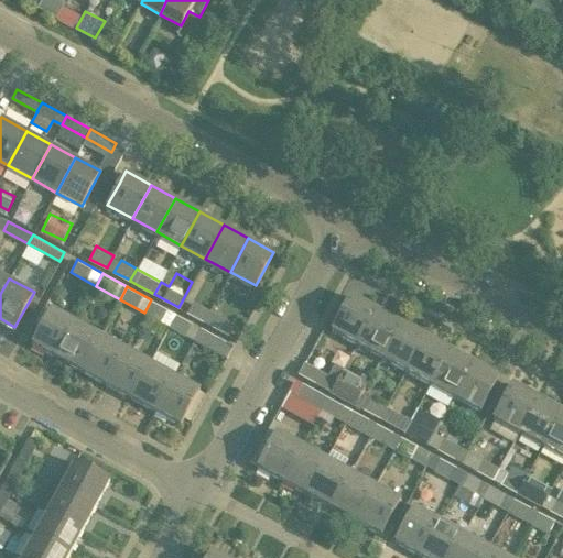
[(357,341),(376,308),(350,294),(332,327),(357,341)]
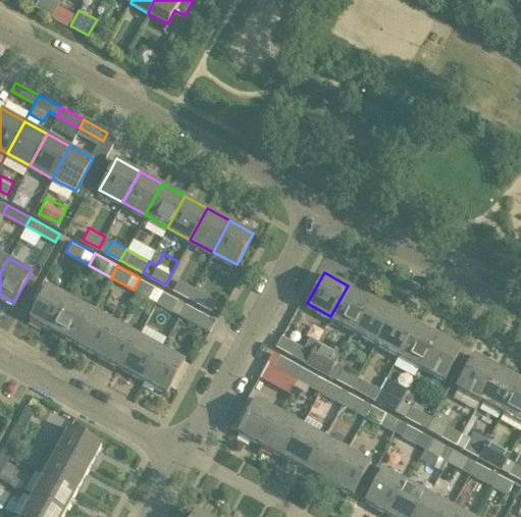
[(188,297),(194,286),(171,273),(165,285),(188,297)]
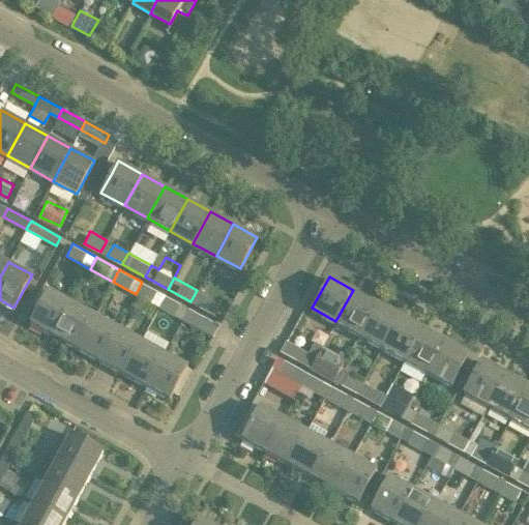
[(158,307),(166,294),(142,282),(136,294),(158,307)]
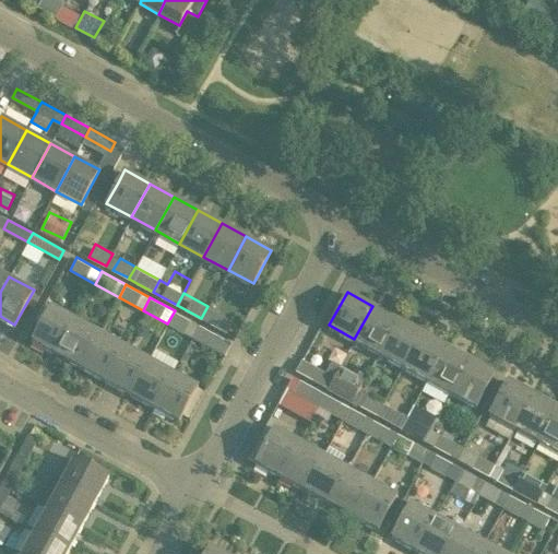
[(57,352),(75,318),(50,304),(33,338),(57,352)]
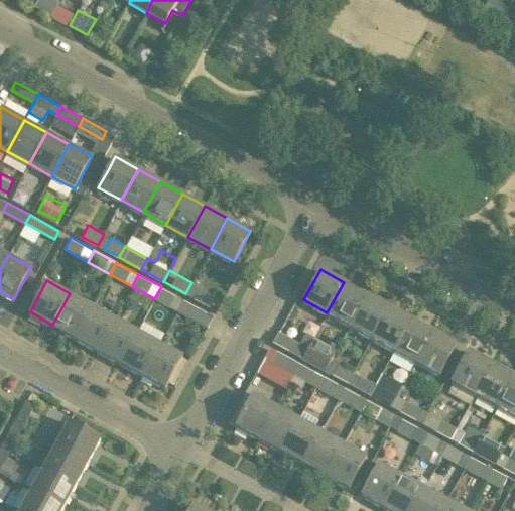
[(191,282),(185,293),(209,306),(215,294),(191,282)]
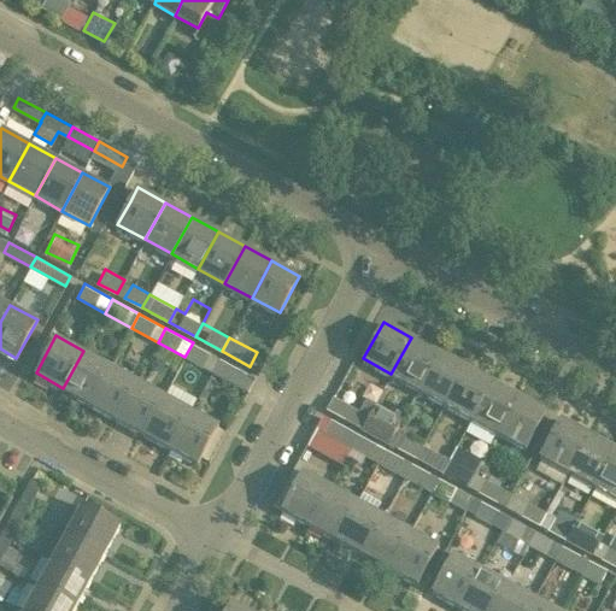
[(418,388),(438,352),(411,338),(391,374),(418,388)]
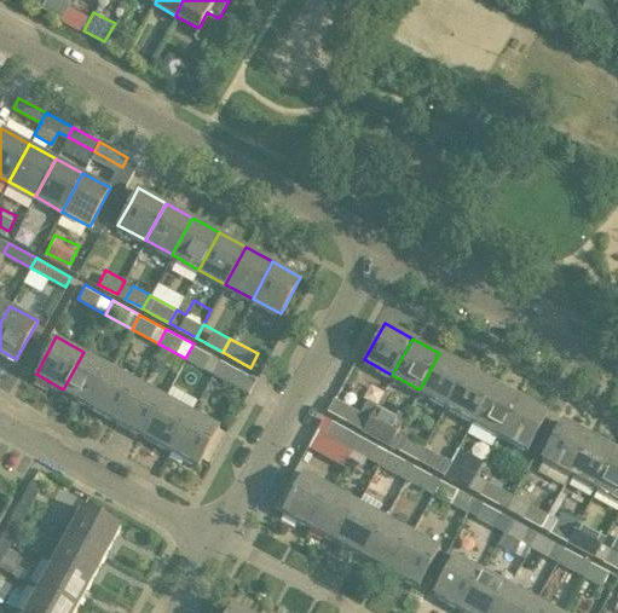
[(212,372),(220,358),(194,343),(185,358),(212,372)]
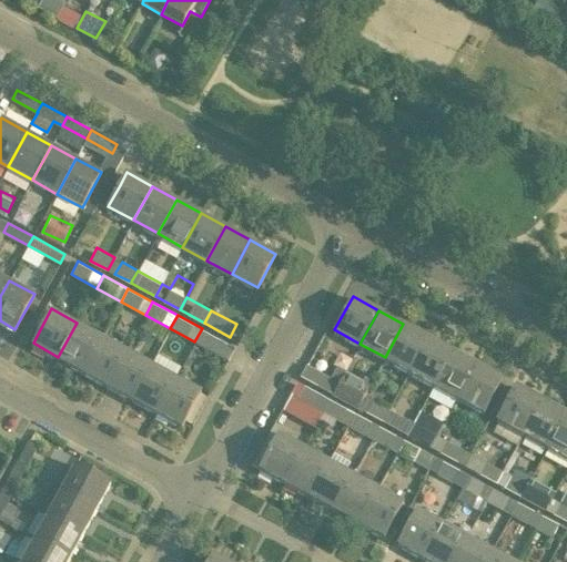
[(83,370),(101,336),(77,323),(58,357),(83,370)]
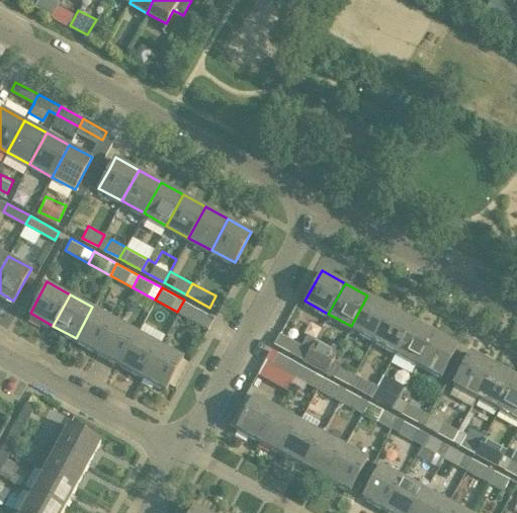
[(373,338),(390,308),(367,295),(351,326),(373,338)]
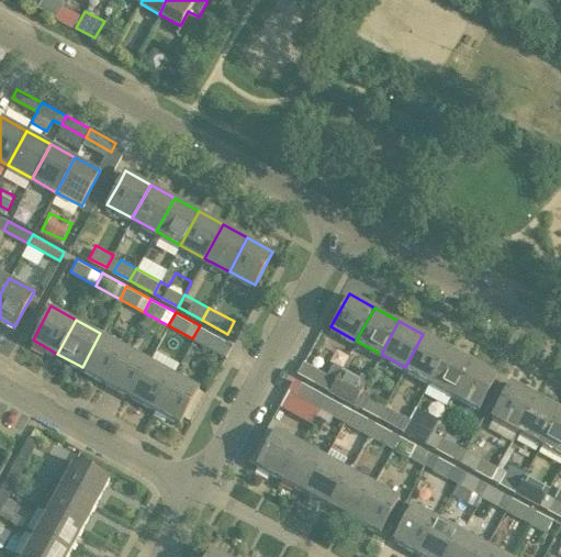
[(200,325),(192,338),(225,356),(233,344),(200,325)]
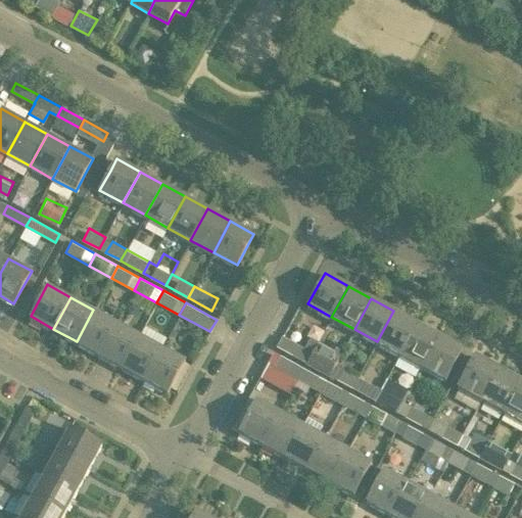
[(99,354),(116,322),(93,310),(77,341),(99,354)]
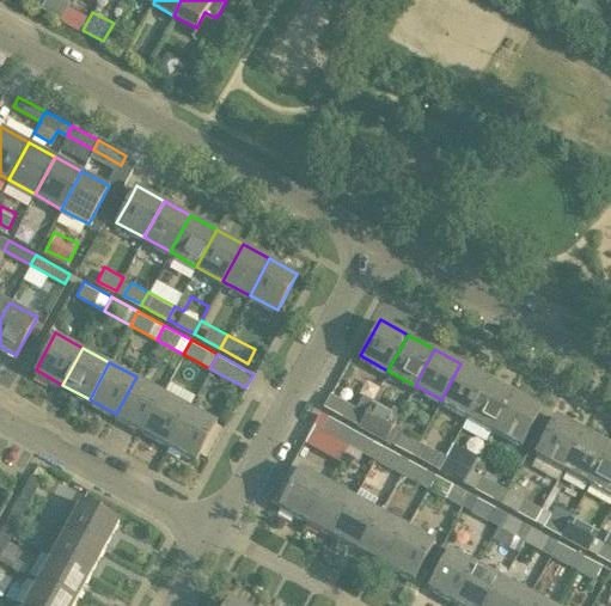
[(468,414),(487,378),(460,363),(441,399),(468,414)]
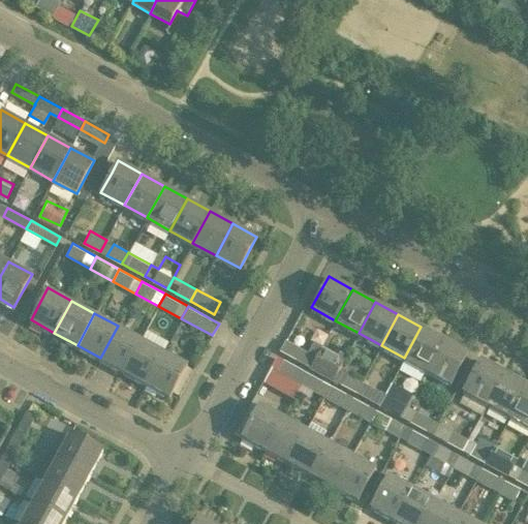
[(123,370),(141,339),(118,326),(100,358),(123,370)]
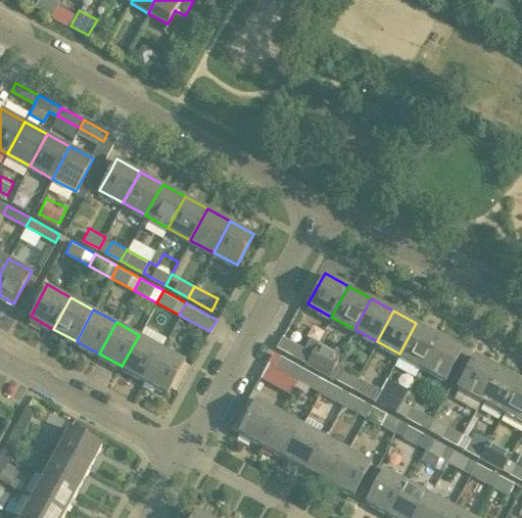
[(422,366),(438,335),(416,323),(399,354),(422,366)]
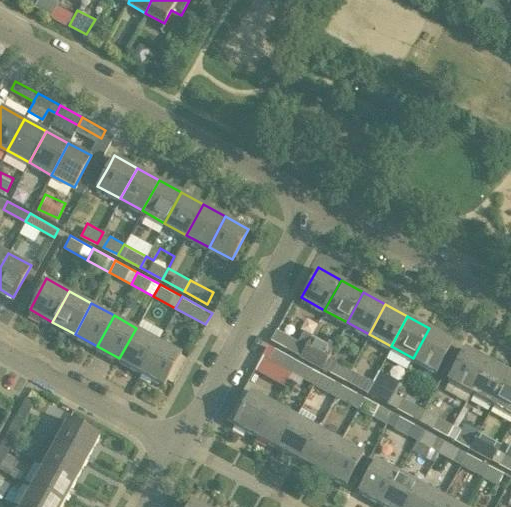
[(300,354),(312,333),(303,328),(298,338),(277,327),(271,338),(300,354)]
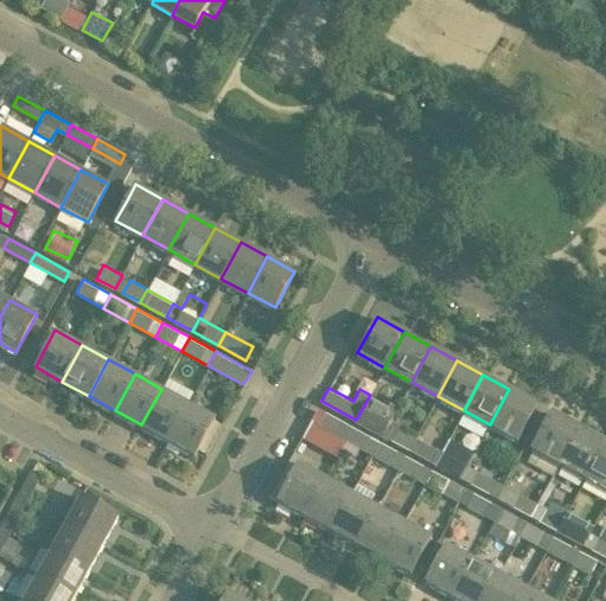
[(167,440),(187,403),(161,389),(141,424),(167,440)]
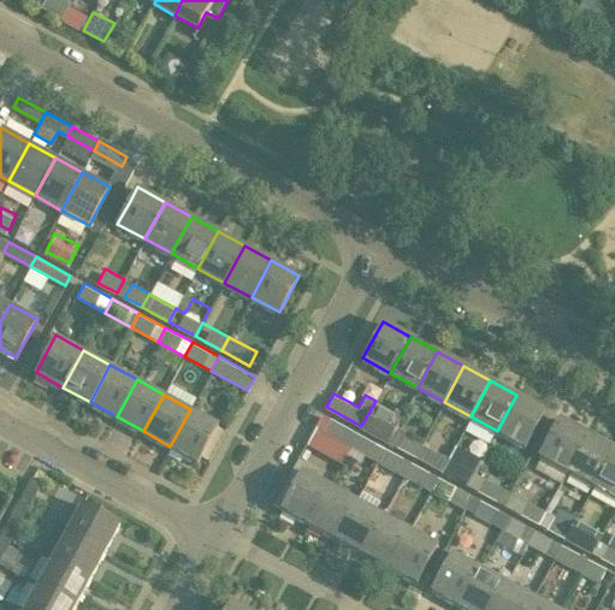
[(516,395),(497,431),(525,446),(545,410),(516,395)]
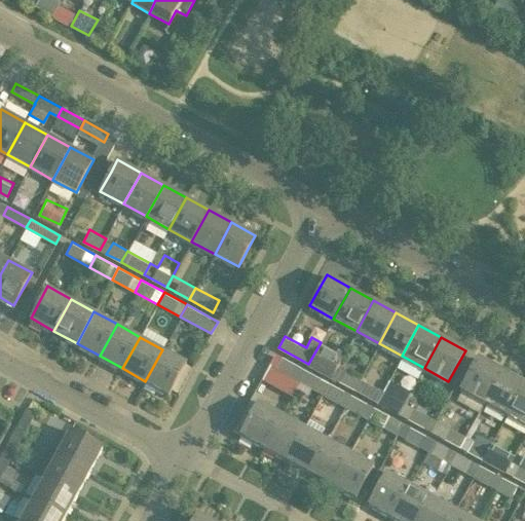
[(331,376),(338,365),(343,355),(321,342),(308,364),(331,376)]
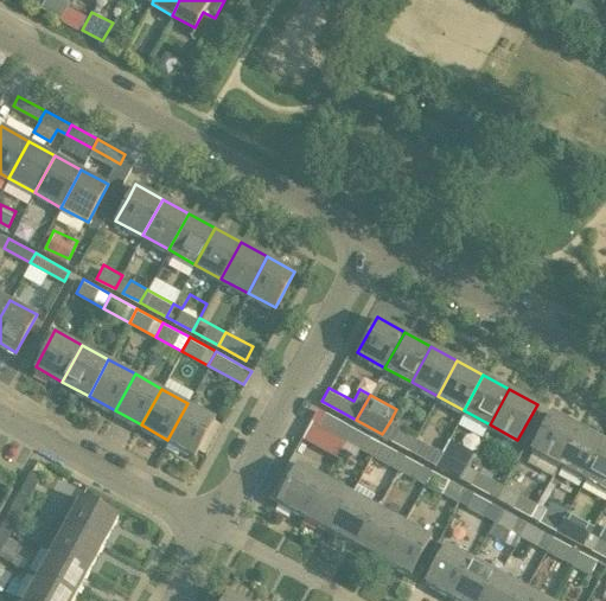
[(187,403),(167,440),(195,454),(215,417),(187,403)]
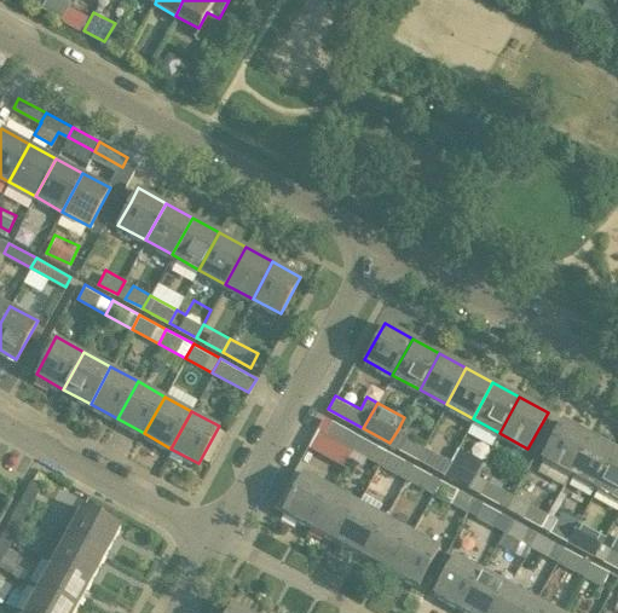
[(348,456),(361,434),(323,415),(307,445),(344,464),(348,456)]
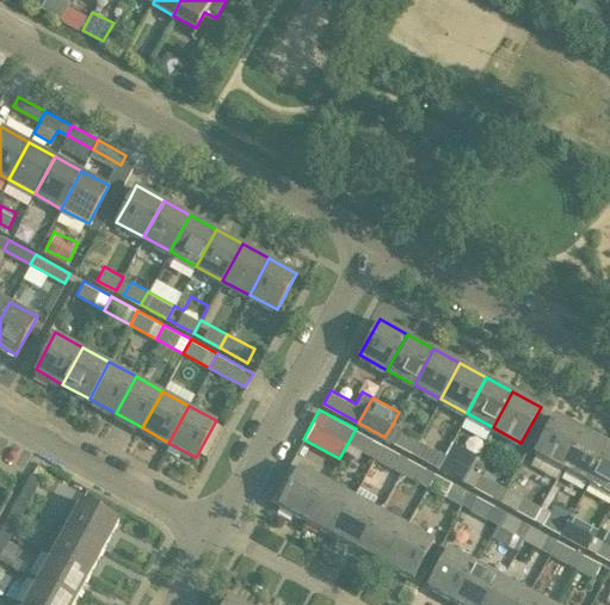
[(562,465),(581,430),(554,414),(535,450),(562,465)]
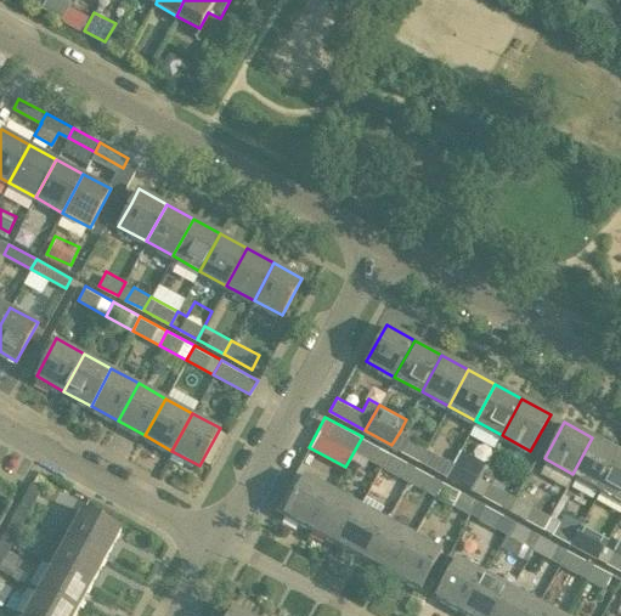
[(419,459),(427,446),(400,431),(391,445),(419,459)]
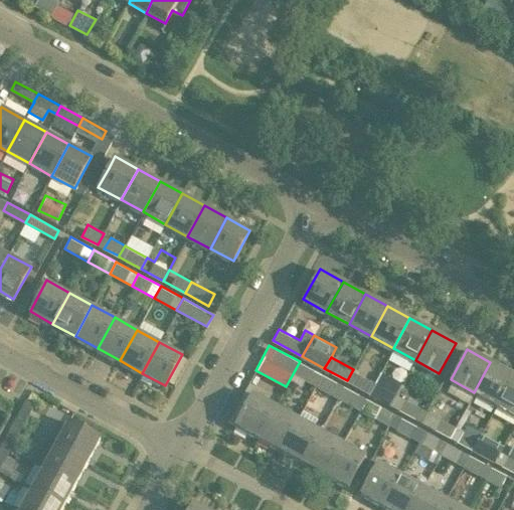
[(311,394),(322,373),(300,361),(290,379),(298,383),(302,377),(316,384),(310,394),(311,394)]
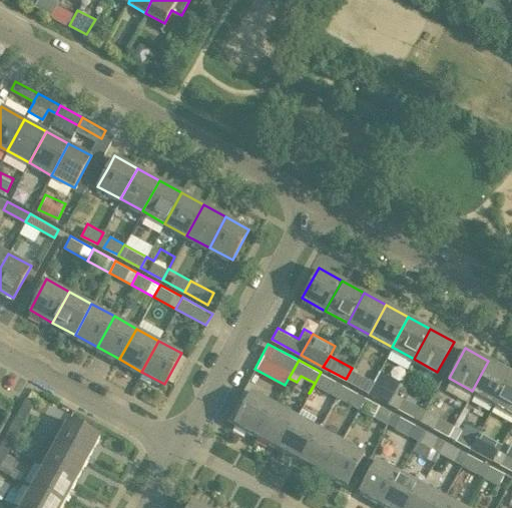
[(494,403),(511,373),(488,361),(472,391),(494,403)]
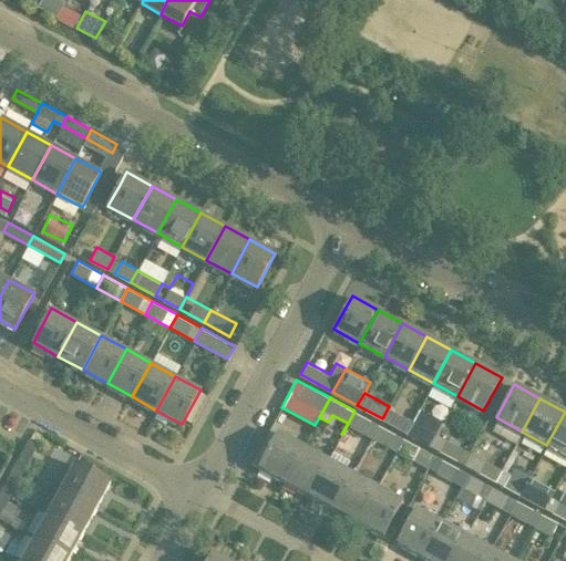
[(407,432),(420,407),(412,419),(389,406),(382,418),(407,432)]
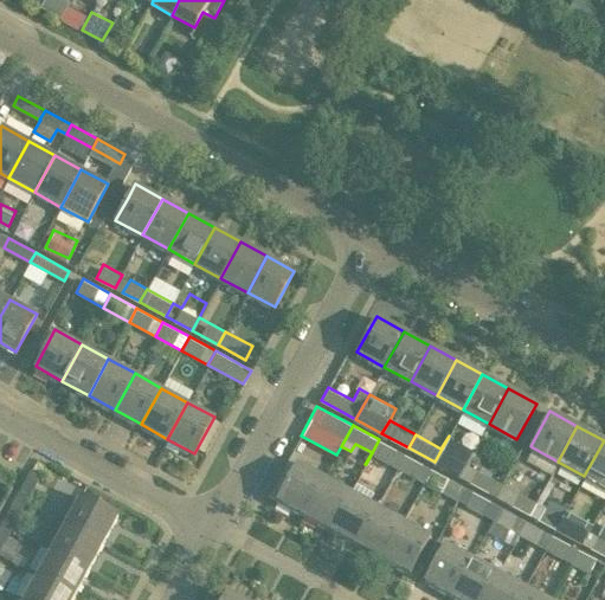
[(461,476),(468,463),(475,450),(449,436),(435,462),(461,476)]
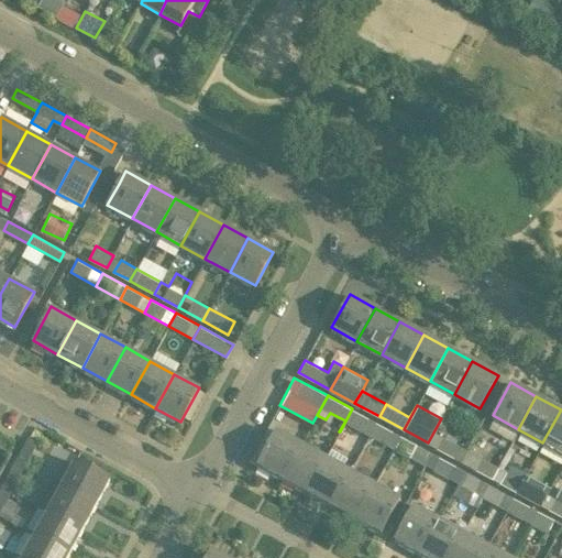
[(370,434),(377,422),(352,408),(340,431),(353,438),(359,428),(370,434)]
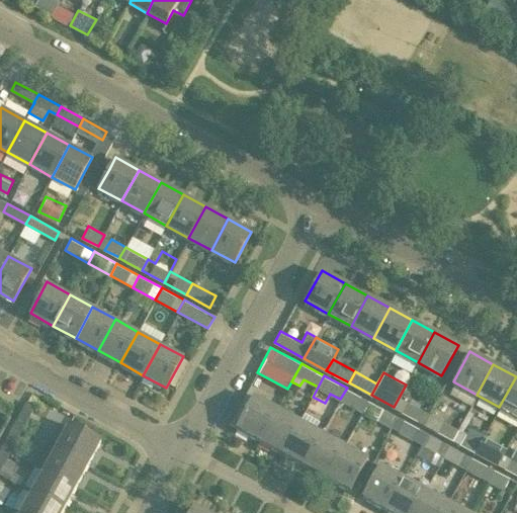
[(516,376),(499,407),(516,416),(516,376)]
